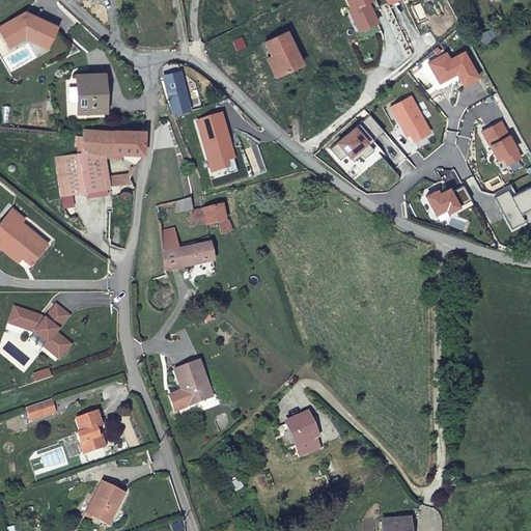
[(352,15),(359,31),(378,23),(371,11),(380,8),(375,0),(346,0),(352,9),(354,14),(352,15)]
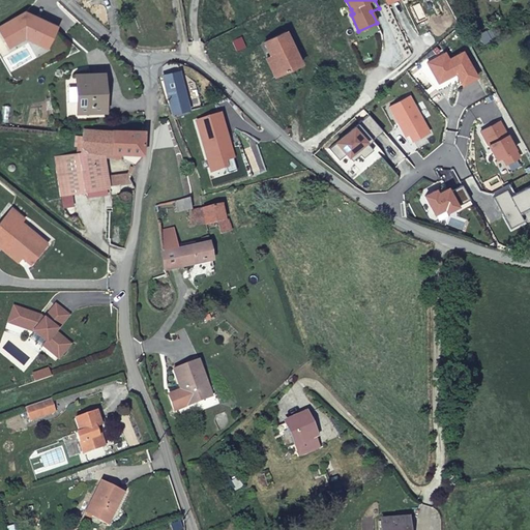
[(25,15),(0,28),(0,31),(8,47),(32,34),(38,43),(48,48),(56,29),(25,15)]
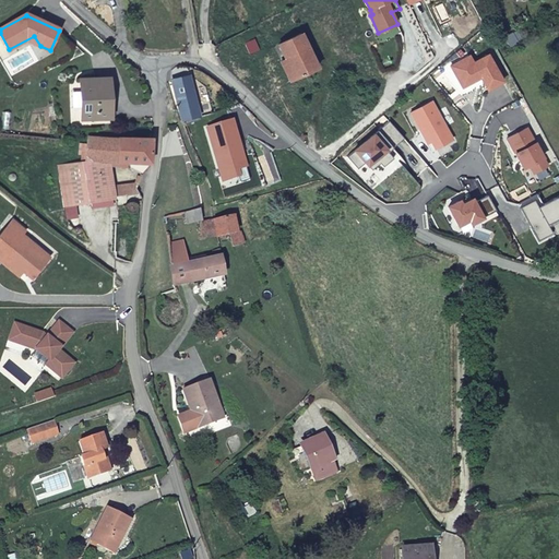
[(304,33),(281,43),(287,58),(287,59),(290,57),(298,76),(318,68),(304,33)]
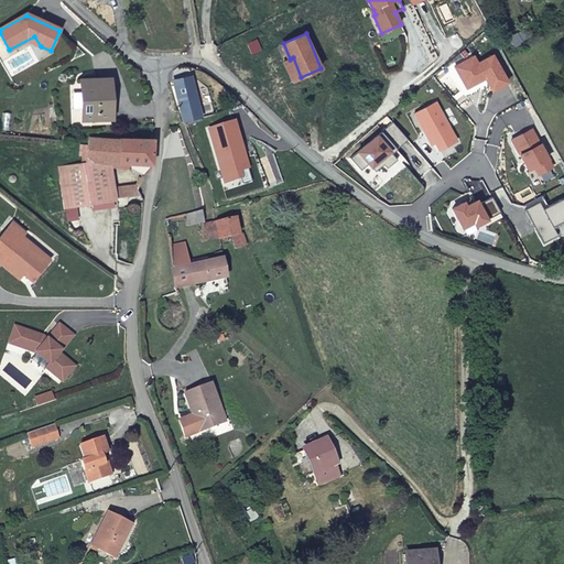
[(474,57),(455,67),(467,89),(485,79),(492,91),(508,84),(492,56),(478,65),(474,57)]
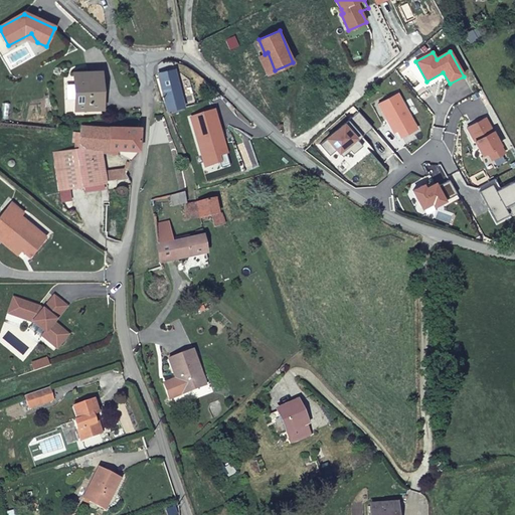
[(265,53),(260,55),(268,73),(275,70),(268,52),(265,54),(265,53)]
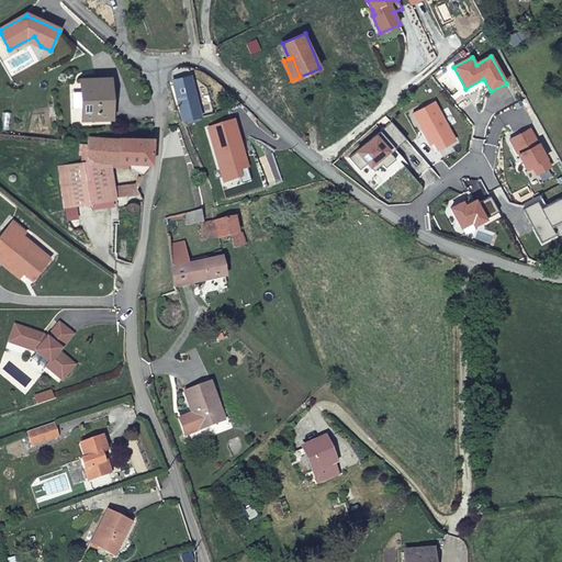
[(172,83),(183,121),(199,115),(189,78),(172,83)]
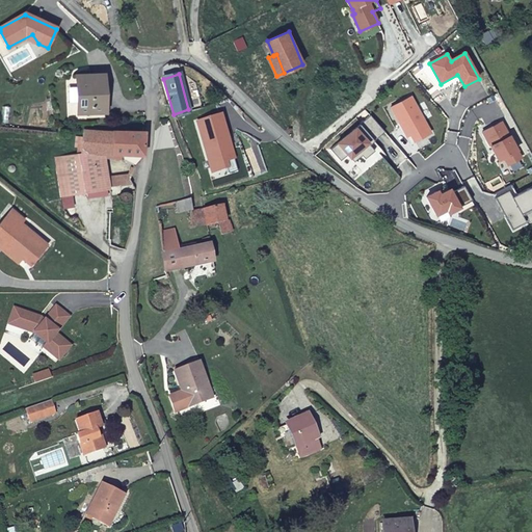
[(103,75),(77,75),(77,113),(103,113),(103,75)]
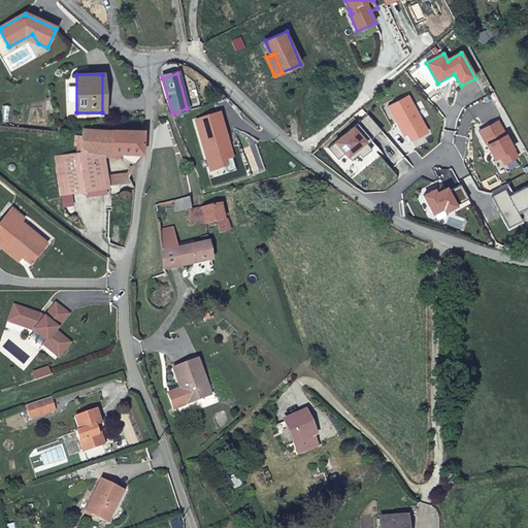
[(407,96),(388,107),(403,136),(407,134),(410,141),(427,132),(407,96)]
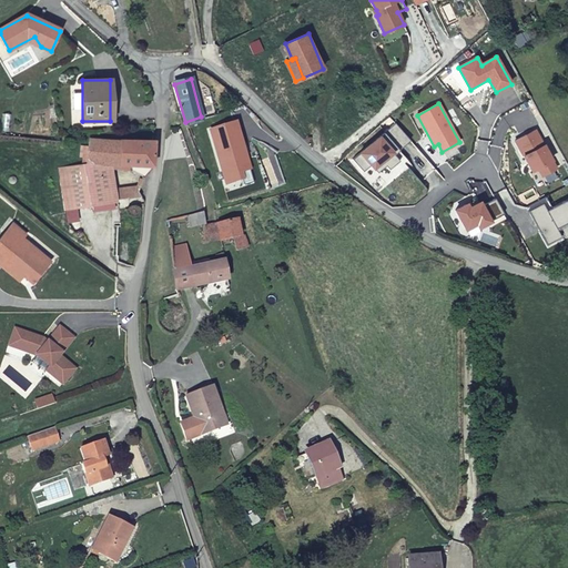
[(234,123),(210,130),(226,184),(242,180),(240,172),(249,170),(234,123)]
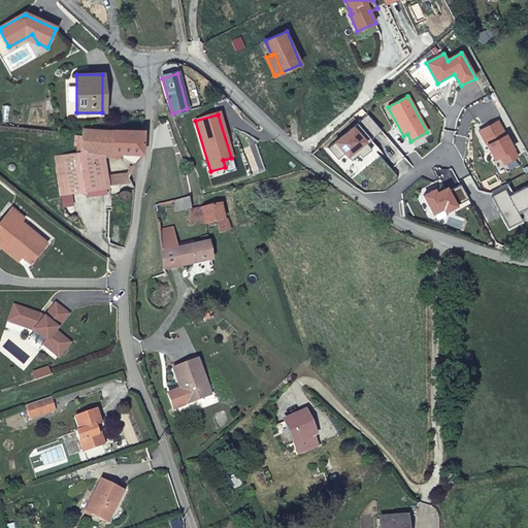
[(328,149),(337,160),(344,154),(351,161),(359,155),(361,158),(371,150),(364,141),(368,138),(370,140),(382,131),(367,114),(328,149)]
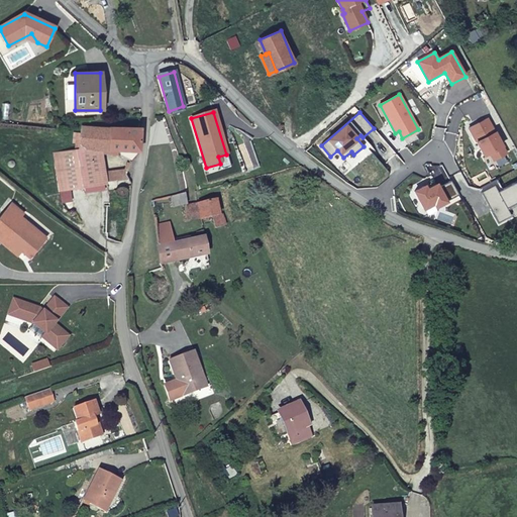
[(489,118),(469,129),(484,157),(489,153),(494,162),(507,153),(489,118)]
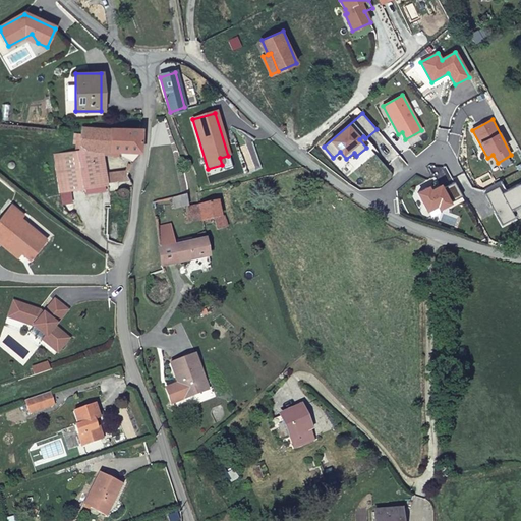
[(137,145),(138,130),(80,127),(76,152),(96,152),(102,152),(136,152),(137,145)]
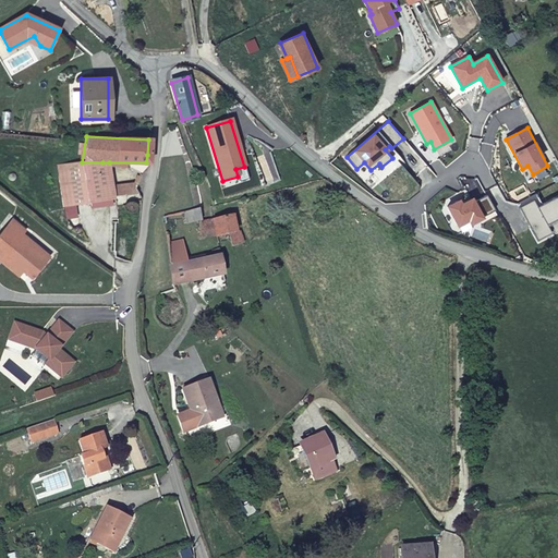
[(76,152),(83,153),(85,142),(77,141),(76,152)]
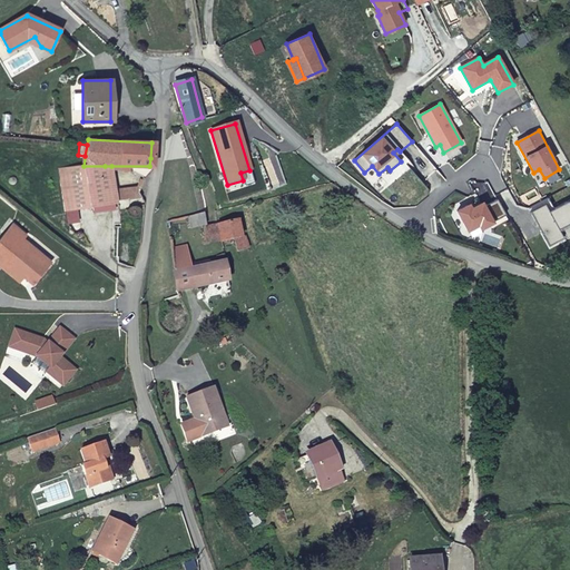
[(112,203),(105,166),(84,166),(84,167),(89,196),(81,200),(84,209),(112,203)]
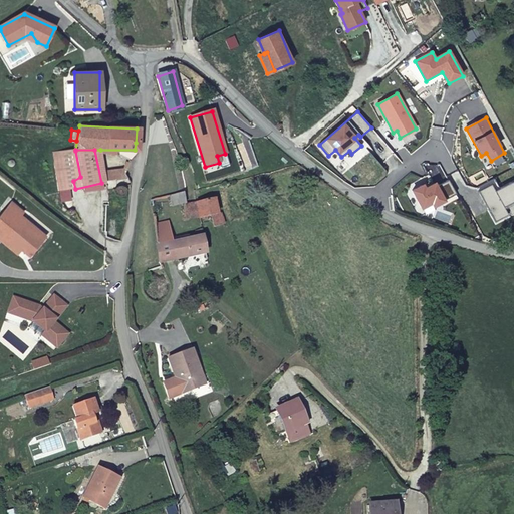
[(80,177),(75,151),(50,156),(57,193),(75,189),(73,181),(80,177)]
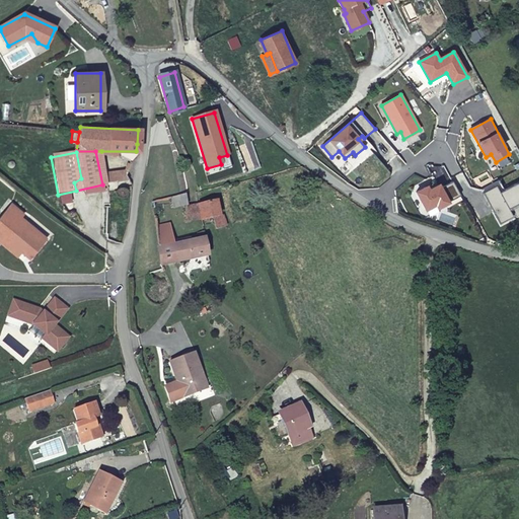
[(124,181),(127,170),(104,173),(106,184),(124,181)]
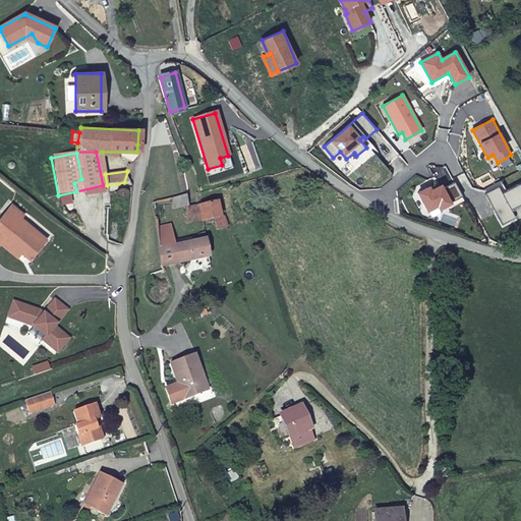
[(500,181),(482,190),(501,226),(514,219),(510,211),(520,204),(520,182),(505,191),(500,181)]
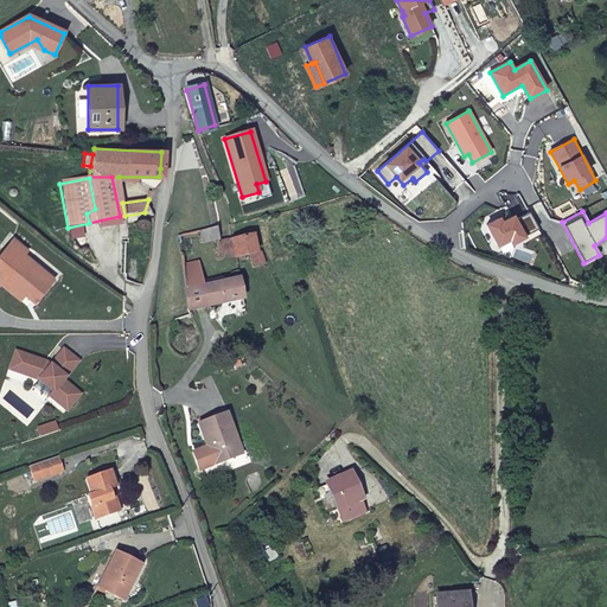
[(498,218),(485,225),(497,246),(509,240),(510,243),(537,229),(528,212),(513,221),(511,217),(506,219),(500,223),(498,218)]
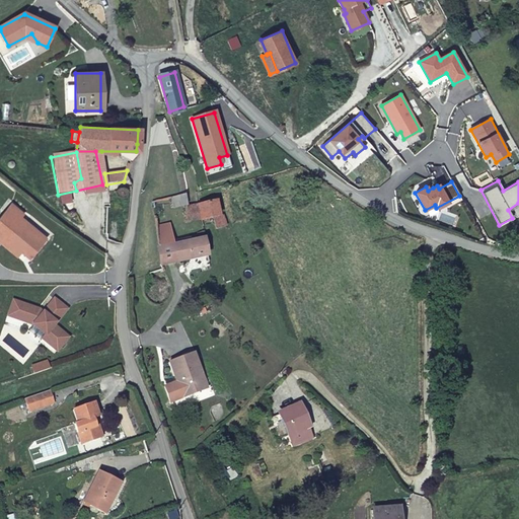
[(216,229),(226,227),(223,216),(221,216),(217,202),(198,205),(186,207),(189,221),(199,218),(201,221),(215,218),(216,229)]
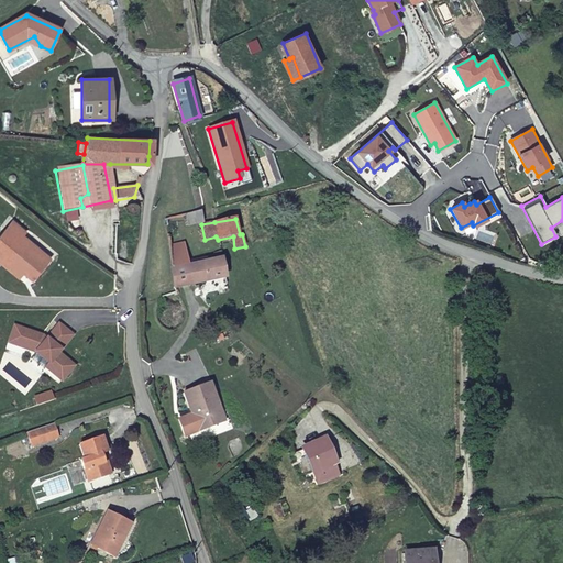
[(25,231),(12,220),(0,234),(0,260),(0,261),(4,255),(24,271),(33,278),(51,256),(23,233),(25,231)]
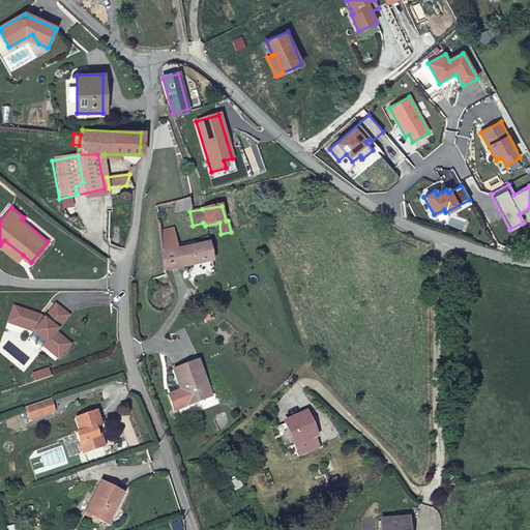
[(211,261),(207,243),(176,249),(173,229),(159,231),(165,271),(211,261)]
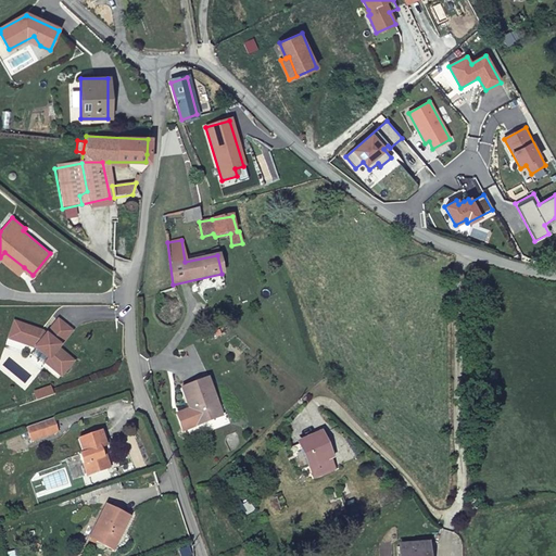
[(24,267),(4,252),(0,257),(19,273),(24,267)]
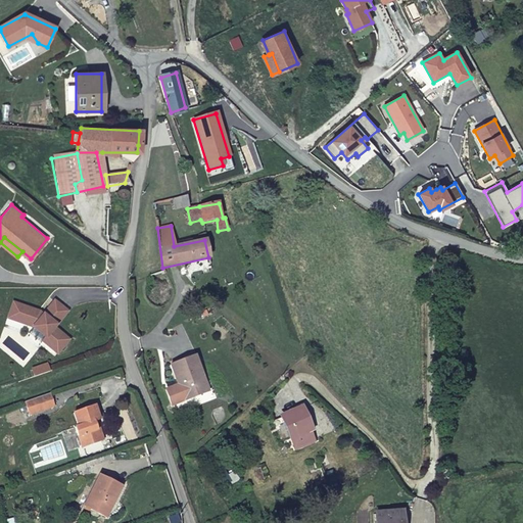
[(57,300),(46,314),(47,314),(43,317),(38,316),(40,311),(21,304),(15,320),(33,326),(35,328),(47,338),(44,341),(59,353),(72,340),(56,328),(69,312),(57,300)]
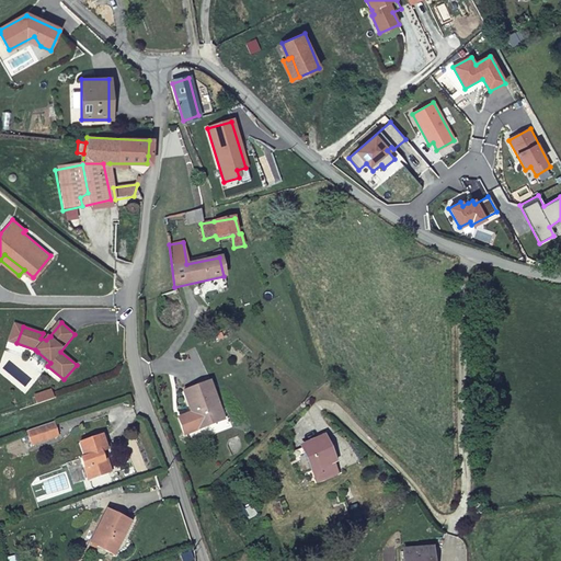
[(23,327),(15,324),(10,341),(16,343),(23,327)]
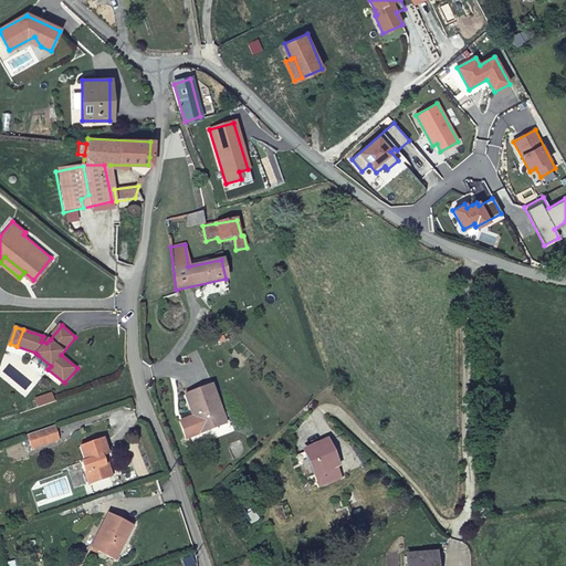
[(51,366),(38,355),(32,362),(45,373),(48,369),(51,366)]
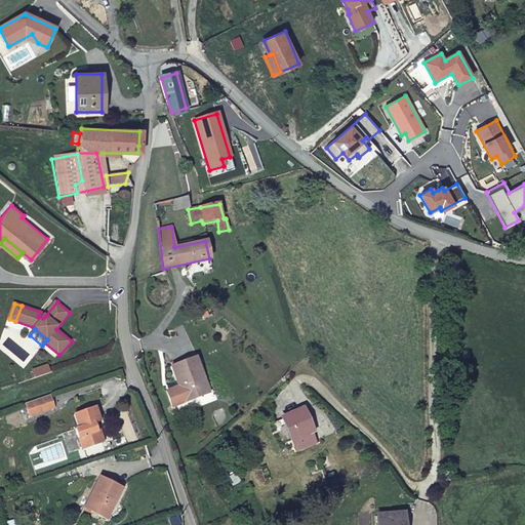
[(206,380),(196,356),(173,364),(180,385),(183,390),(178,392),(176,387),(168,390),(174,405),(187,400),(206,392),(202,382),(206,380)]
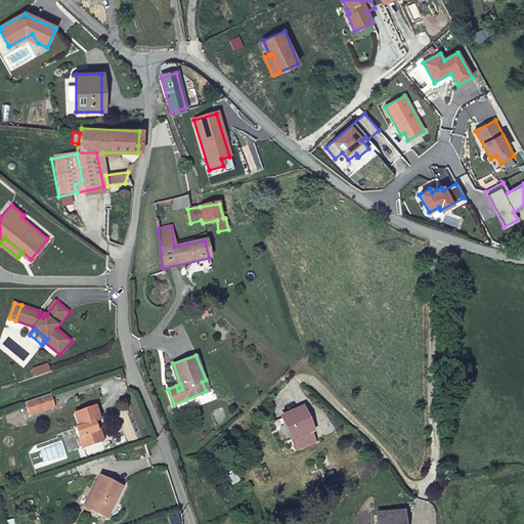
[(36,370),(38,378),(53,373),(50,365),(36,370)]
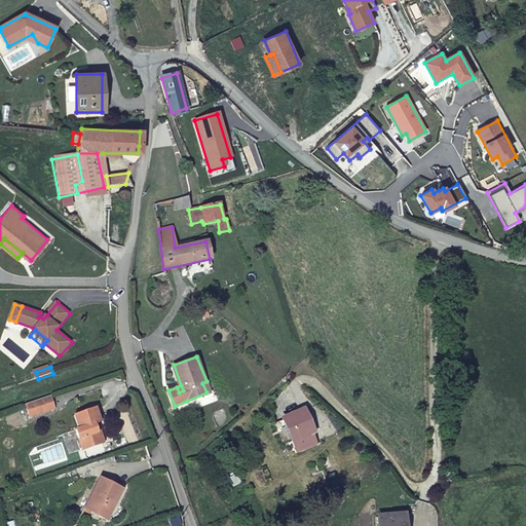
[(43,401),(47,414),(57,411),(51,398),(43,401)]
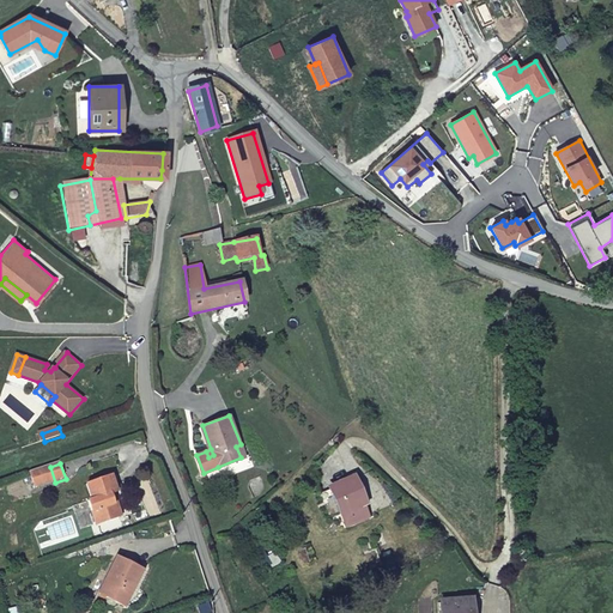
[(36,490),(55,483),(50,467),(30,473),(36,490)]
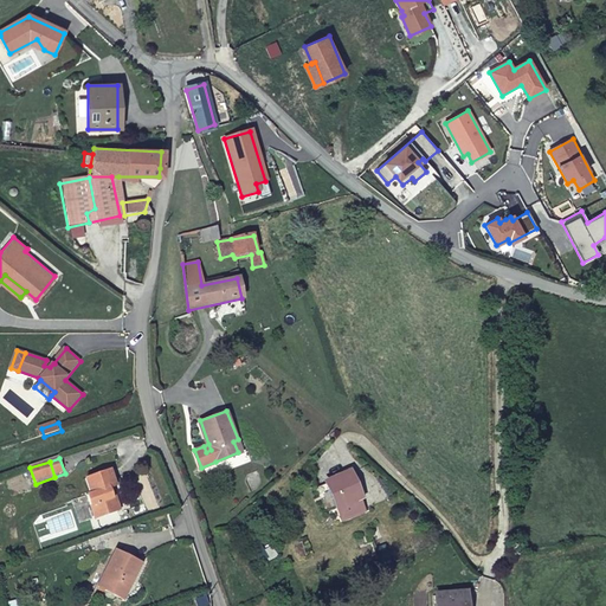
[(365,511),(349,472),(327,482),(342,521),(365,511)]
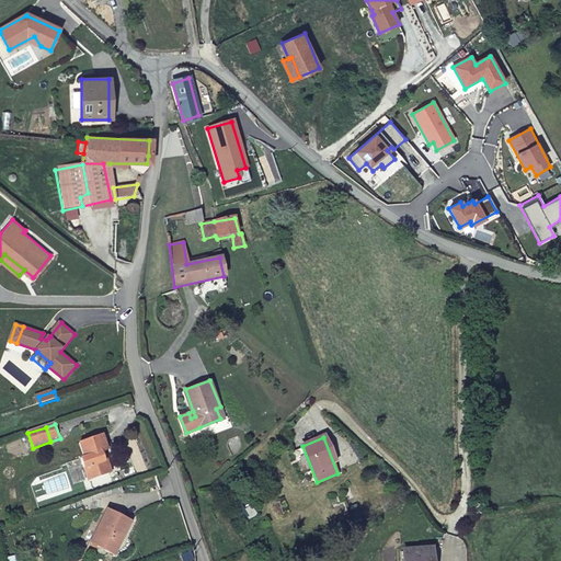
[(80,447),(84,459),(81,460),(88,483),(113,476),(109,462),(104,465),(102,456),(109,454),(104,439),(80,447)]
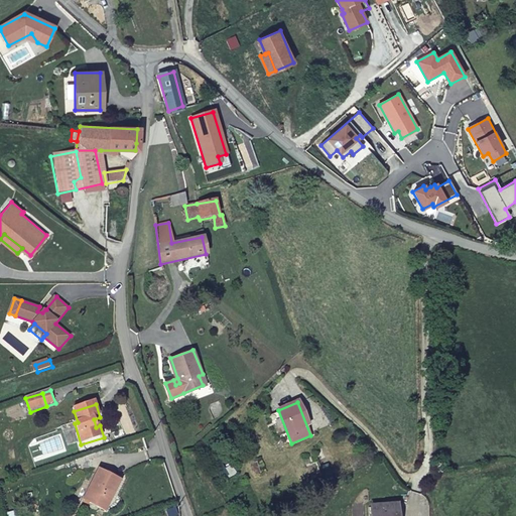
[(82,500),(103,510),(110,497),(119,480),(96,469),(81,500),(82,500)]
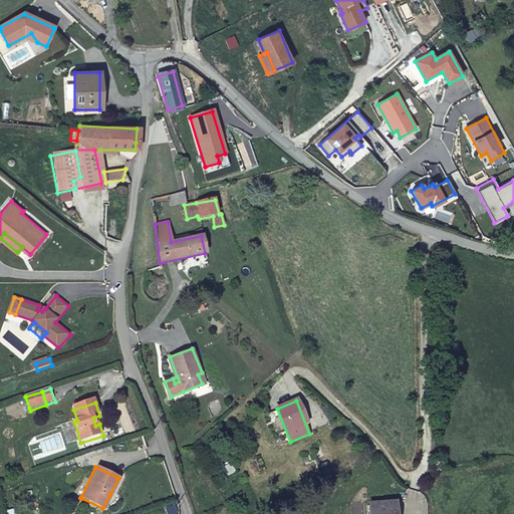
[(396,513),(396,502),(369,503),(369,513),(396,513)]
